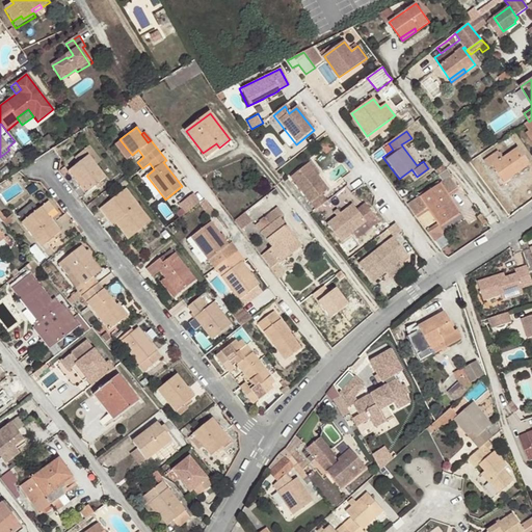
[(477,152),(467,137),(457,143),(469,158),(477,152)]
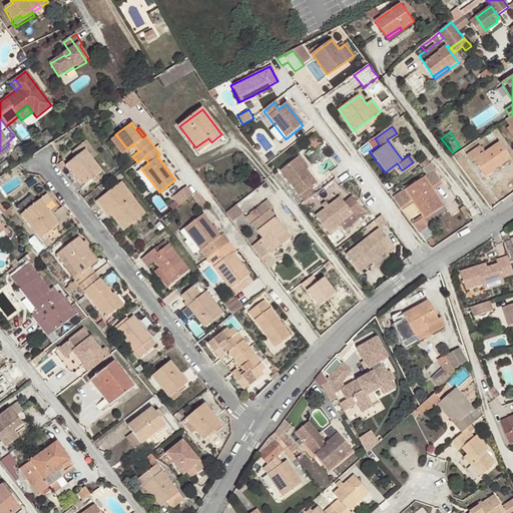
[(127,149),(115,134),(110,138),(122,153),(127,149)]
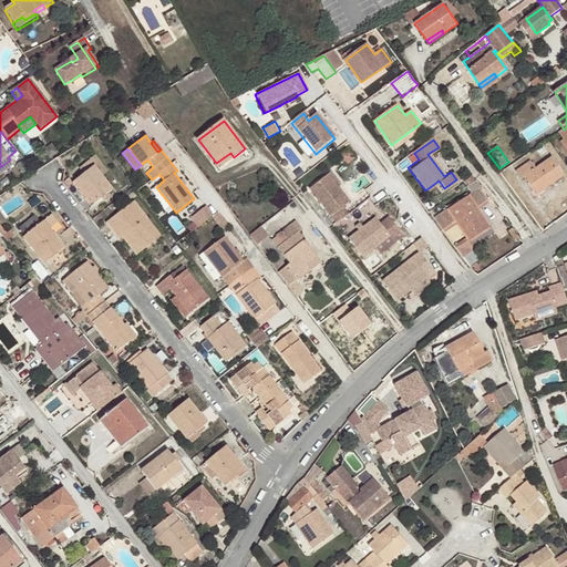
[(220,167),(234,157),(230,153),(216,163),(220,167)]
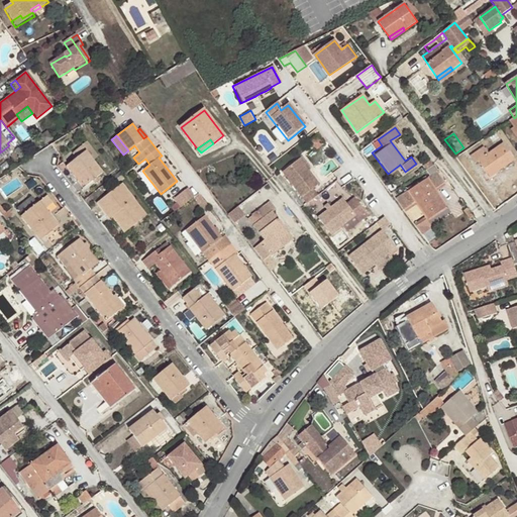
[(498,167),(501,171),(516,161),(506,143),(490,154),(485,147),(472,157),(477,164),(480,162),(489,174),(498,167)]
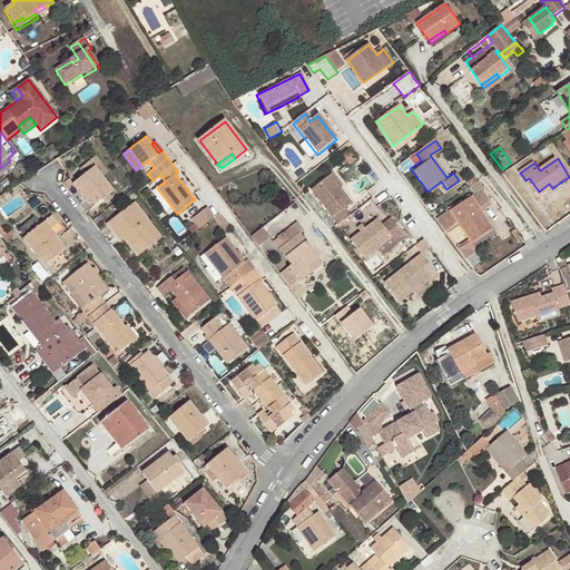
[(95,167),(78,180),(95,204),(111,190),(95,167)]
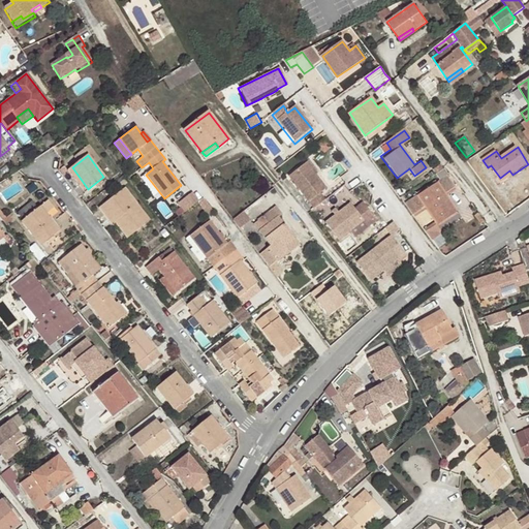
[(309,163),(307,164),(316,177),(318,175),(309,163)]
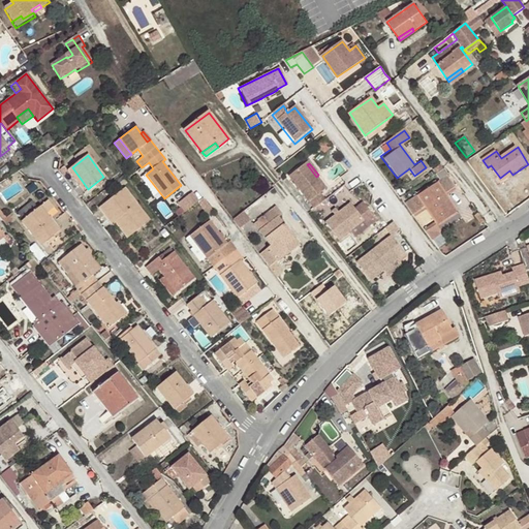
[(307,164),(289,178),(315,210),(325,201),(320,195),(327,190),(316,177),(307,164)]
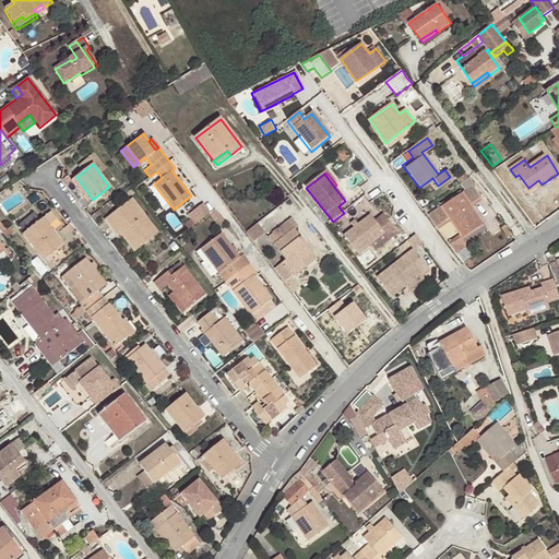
[(93,200),(76,177),(72,179),(90,202),(93,200)]
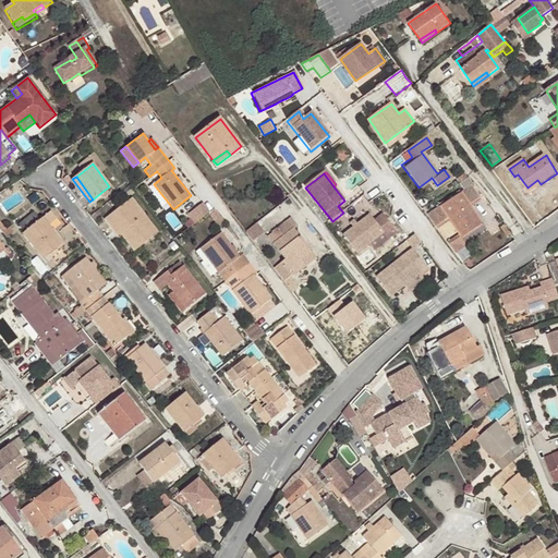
[(530,191),(541,184),(537,180),(528,187),(530,191)]
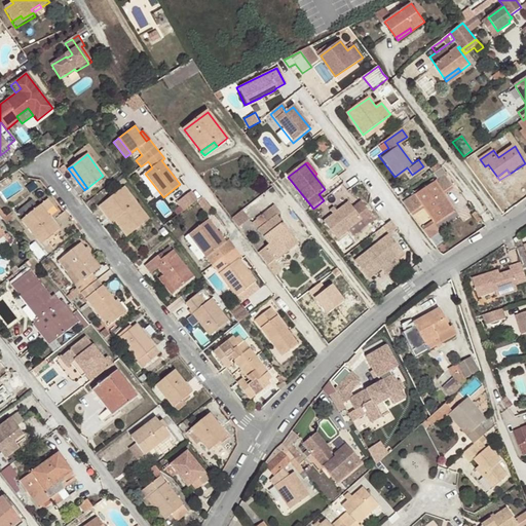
[(443,192),(452,186),(444,175),(403,203),(411,215),(422,207),(433,221),(434,223),(423,231),(429,239),(441,232),(436,225),(455,211),(443,192)]
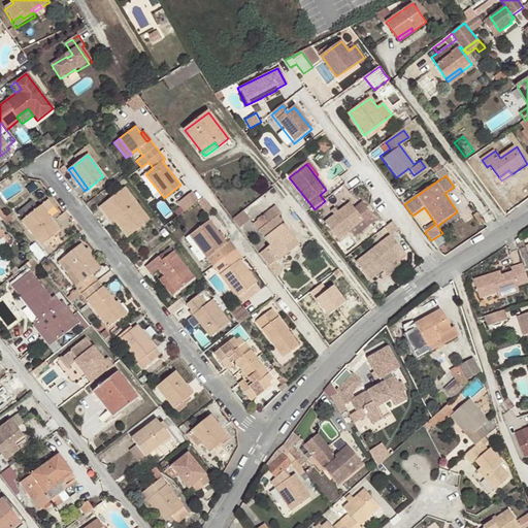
[(99,207),(107,218),(111,216),(114,221),(128,237),(145,224),(133,208),(137,204),(124,188),(99,207)]
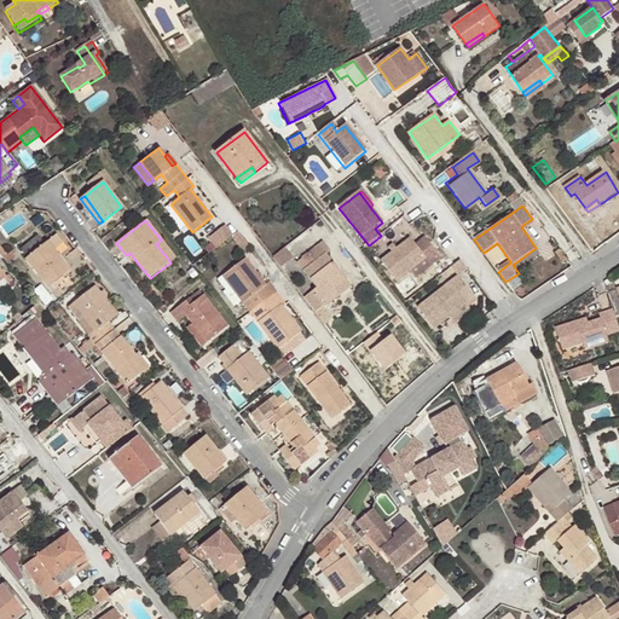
[(219,246),(232,235),(226,227),(213,238),(219,246)]
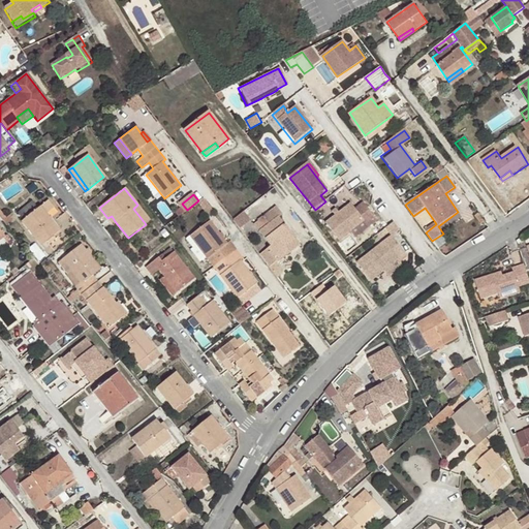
[(24,220),(37,209),(32,201),(18,212),(24,220)]
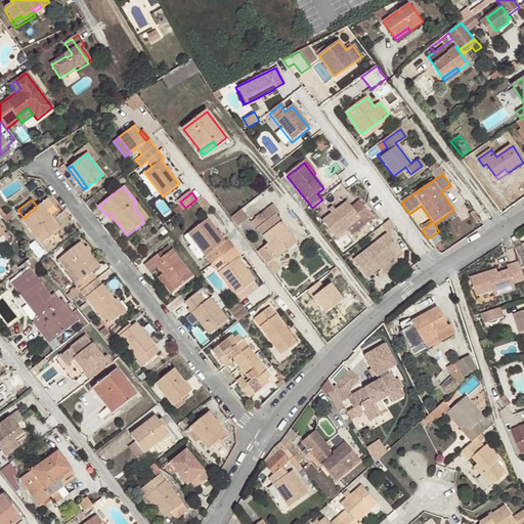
[(148,219),(136,203),(132,207),(144,222),(148,219)]
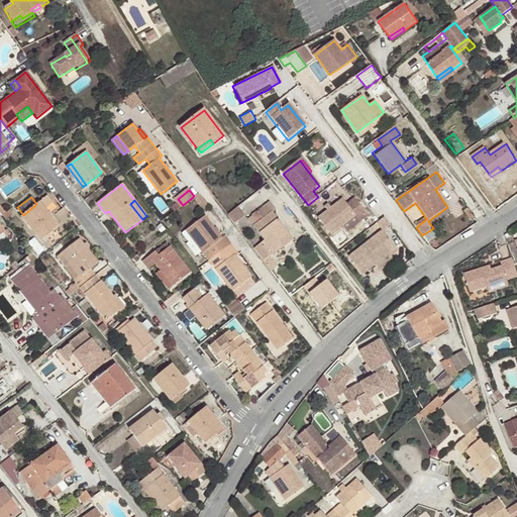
[(343,200),(319,219),(332,235),(356,216),(343,200)]
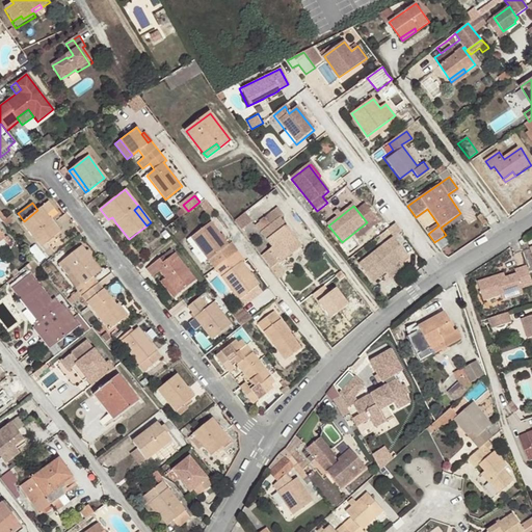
[(41,208),(37,210),(24,221),(22,222),(42,247),(60,234),(41,208)]
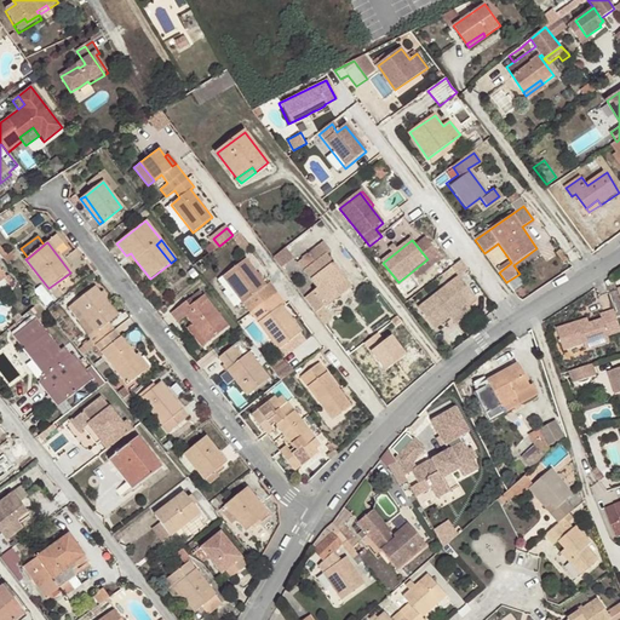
[(308,254),(309,256),(314,263),(304,270),(317,288),(305,297),(316,311),(325,305),(326,306),(339,296),(334,291),(346,281),(327,254),(331,251),(325,242),(308,254)]
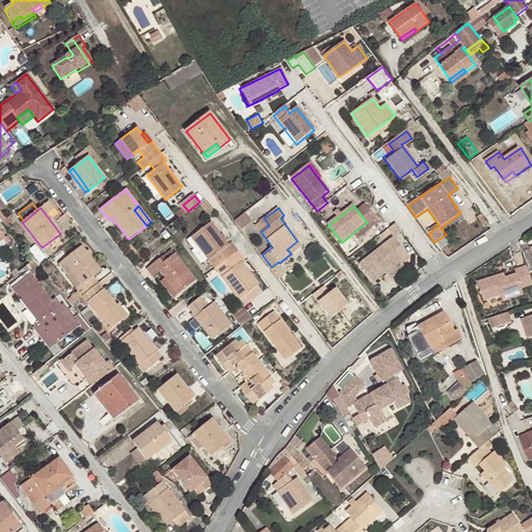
[(244,213),(234,221),(237,224),(240,230),(250,221),(244,213)]
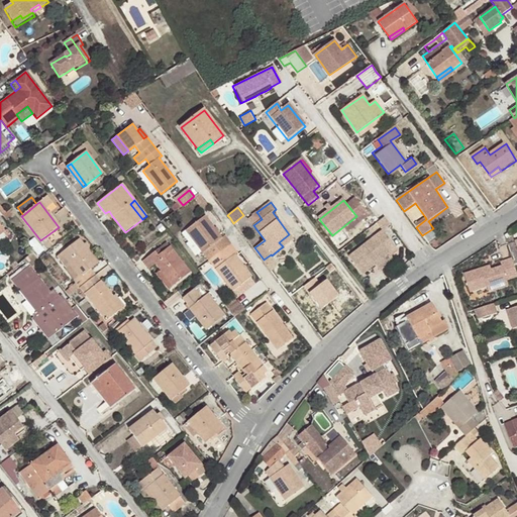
[(262,219),(257,213),(248,219),(253,225),(262,219)]
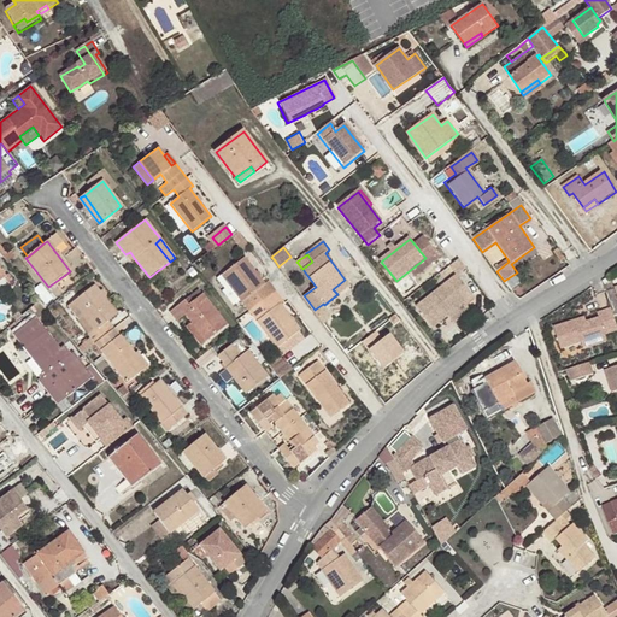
[(262,281),(242,256),(219,274),(276,346),(299,328),(278,301),(282,299),(265,278),(262,281)]
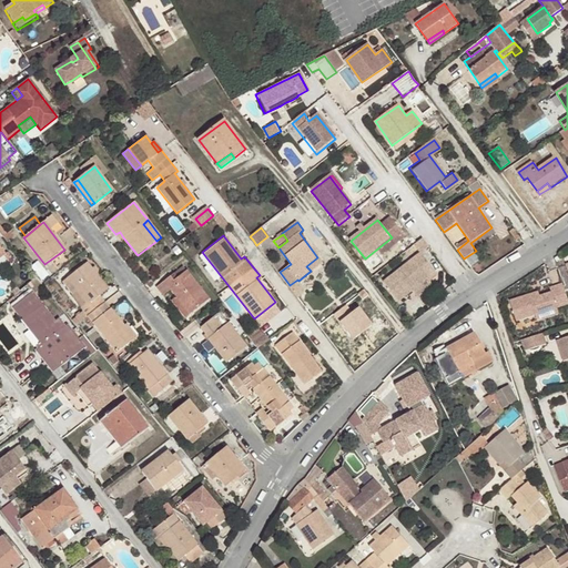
[(468,241),(467,239),(455,247),(457,250),(468,241)]
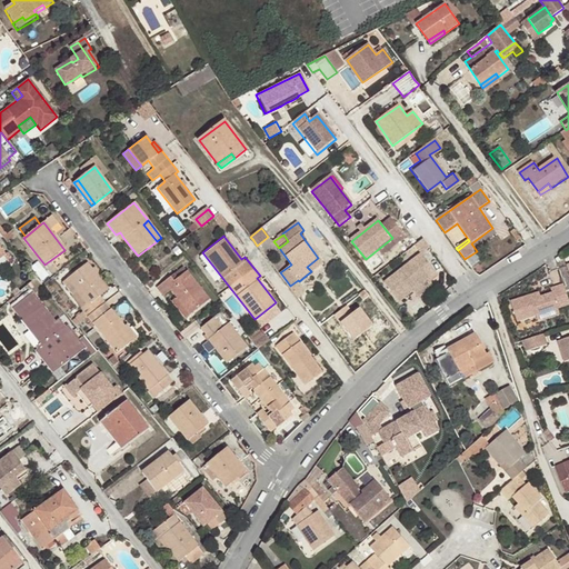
[(418,245),(415,247),(422,256),(430,250),(423,240),(418,245)]
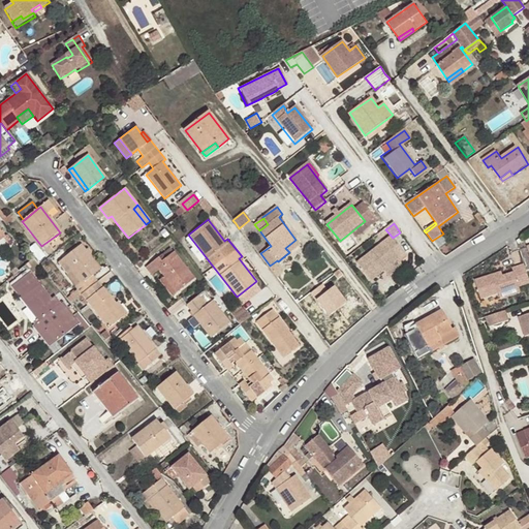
[(393,238),(358,265),(372,282),(399,261),(401,263),(407,258),(393,238)]
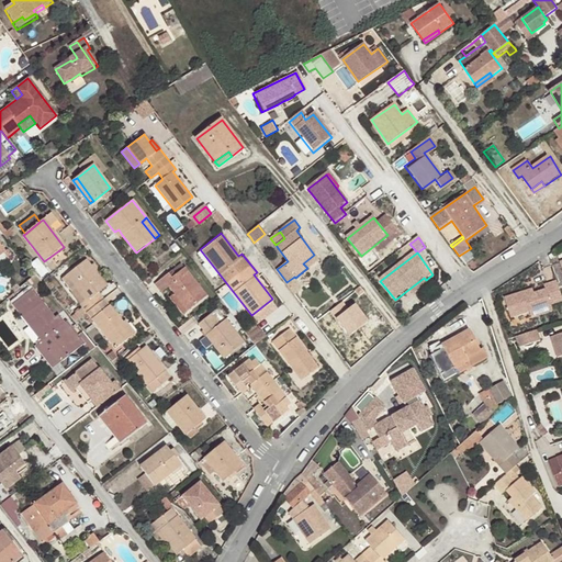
[(318,260),(314,255),(303,263),(307,268),(318,260)]
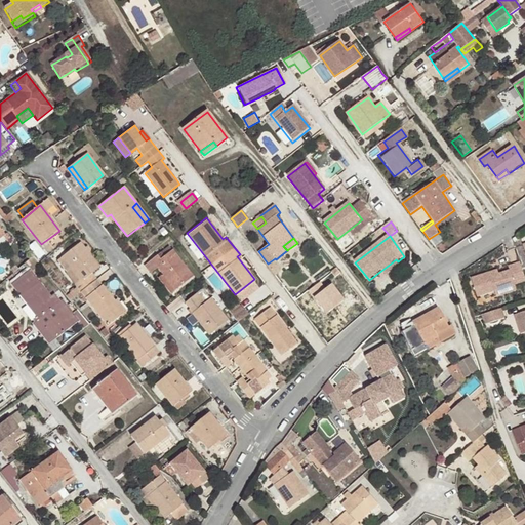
[(80,292),(96,279),(92,274),(98,268),(80,243),(62,257),(71,270),(79,281),(74,285),(76,288),(80,292)]
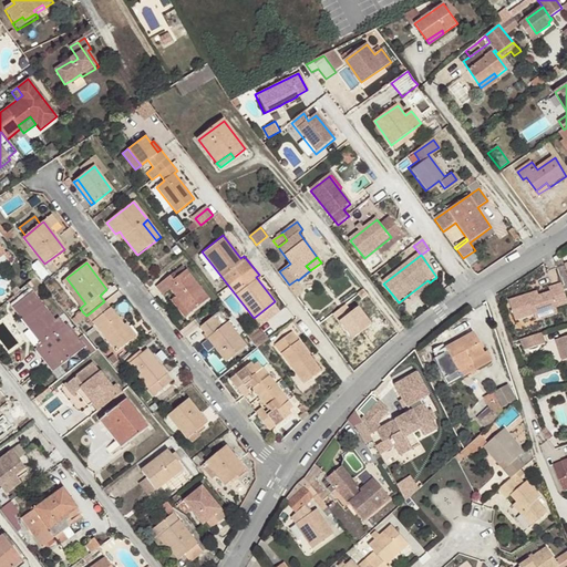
[(171,289),(176,297),(189,313),(208,298),(186,270),(177,277),(174,271),(155,286),(163,296),(171,289)]
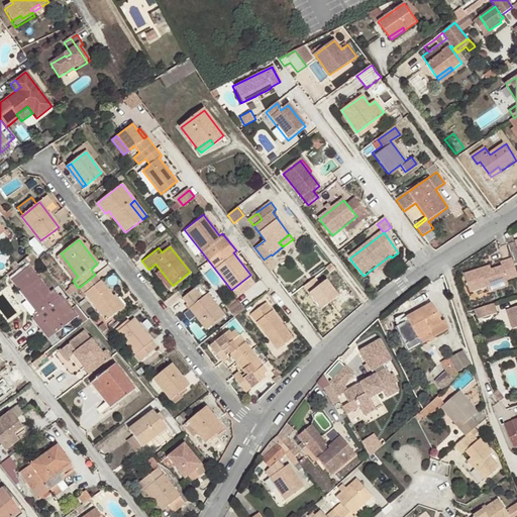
[(70,266),(61,253),(57,256),(67,269),(70,266)]
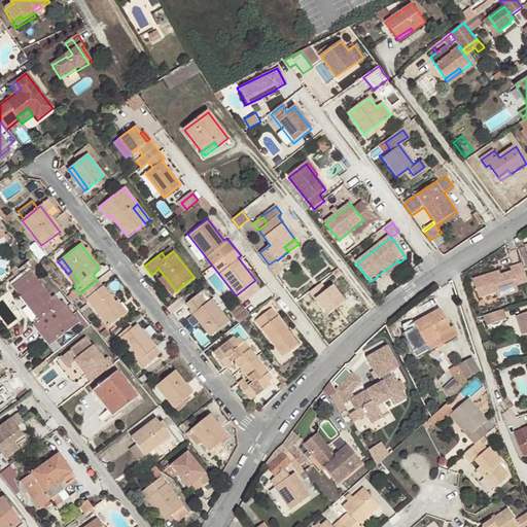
[(276,259),(269,265),(277,276),(284,271),(277,260),(276,259)]
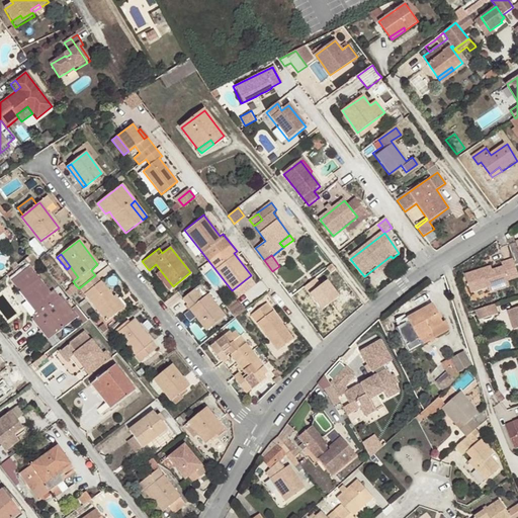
[(517,282),(517,268),(516,263),(504,266),(506,271),(496,274),(487,277),(486,272),(467,277),(472,296),(491,290),(492,295),(512,290),(510,285),(517,282)]
